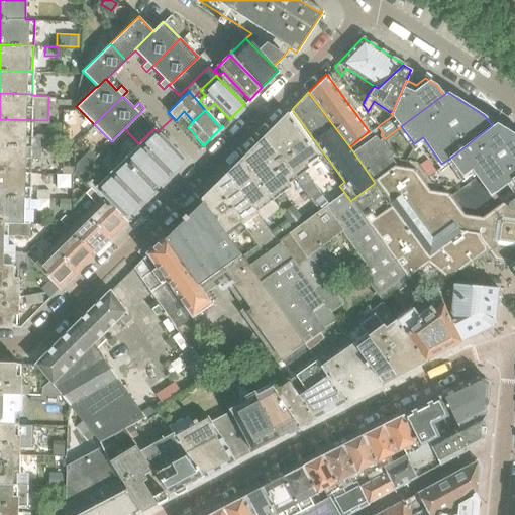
[(305,161),(315,151),(287,113),(287,114),(265,136),(292,175),(291,175),(317,210),(326,203),(317,191),(318,191),(306,174),(305,174),(300,168),(307,163),(305,161)]
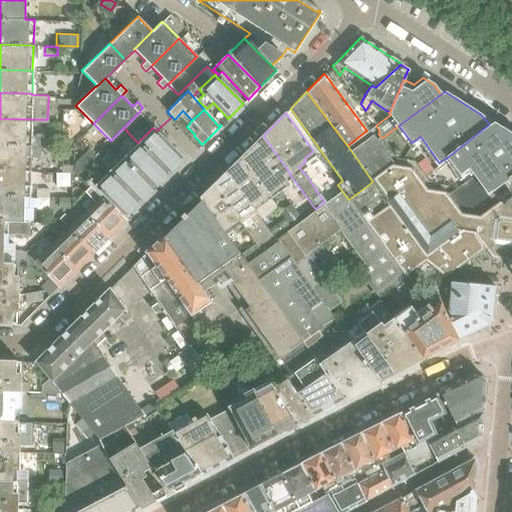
[(47,122),(47,119),(0,118),(0,144),(51,146),(52,134),(34,133),(34,135),(31,135),(31,121),(47,122)]
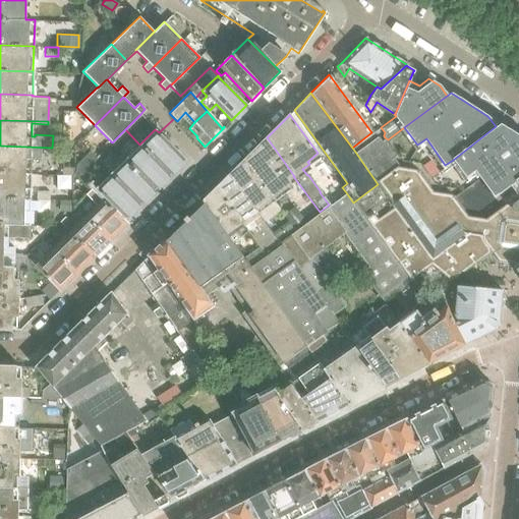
[(494,195),(500,192),(518,178),(518,177),(518,135),(500,123),(496,126),(453,160),(466,176),(474,169),(494,195)]
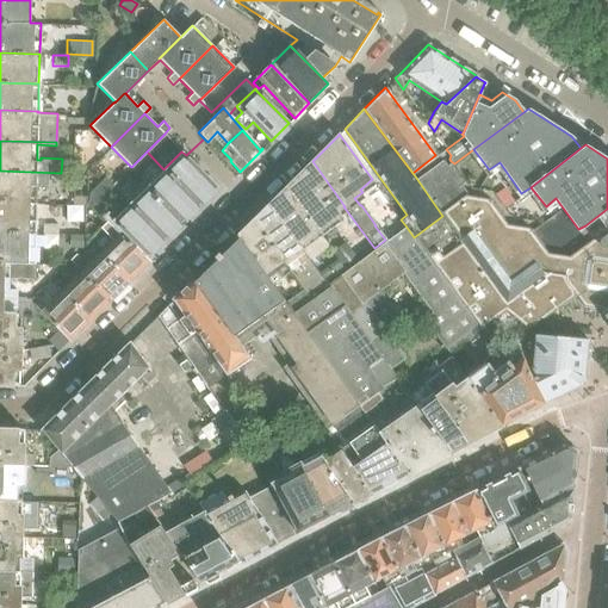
[(181,152),(163,169),(198,203),(216,186),(186,155),(181,152)]
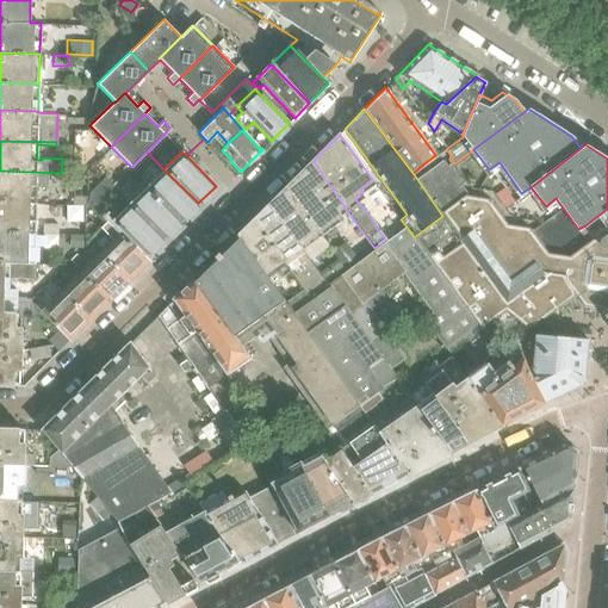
[(547,252),(528,225),(507,222),(488,197),(465,193),(466,191),(460,182),(465,178),(454,163),(451,161),(446,165),(442,159),(416,178),(442,216),(414,237),(479,326),(504,309),(528,328),(575,295),(583,305),(606,309),(606,310),(607,314),(607,211),(607,209),(585,225),(594,236),(568,255),(547,252)]
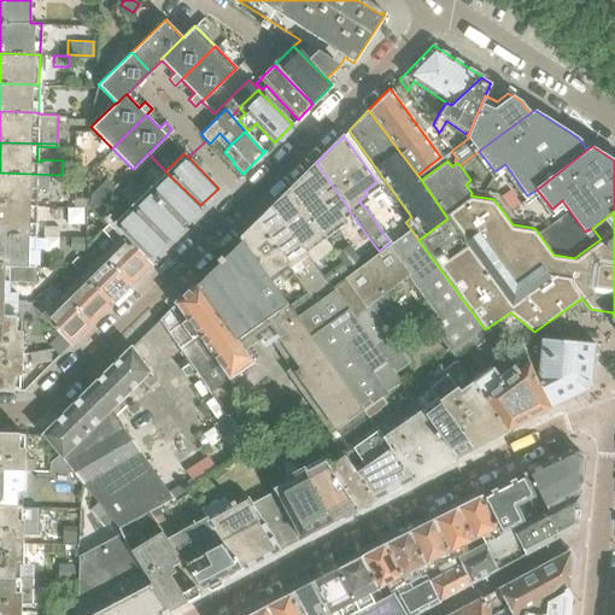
[(347,209),(349,209),(316,163),(290,189),(322,234),(345,217),(341,214),(347,209)]
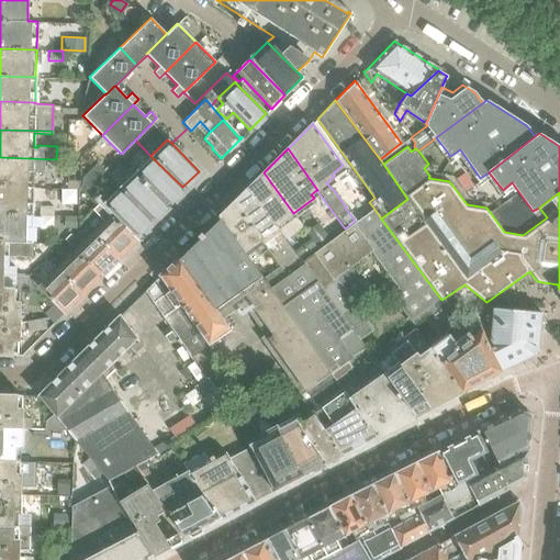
[(150,156),(134,171),(166,203),(182,187),(150,156)]
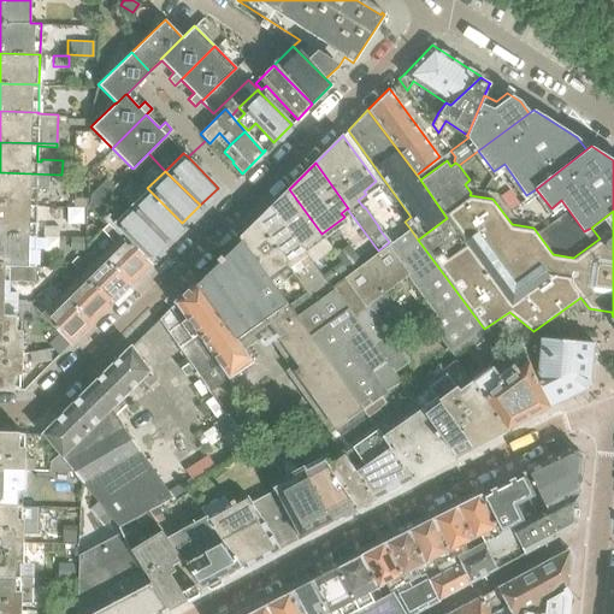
[(62,177),(62,175),(0,172),(0,204),(36,205),(36,188),(47,188),(47,176),(62,177)]
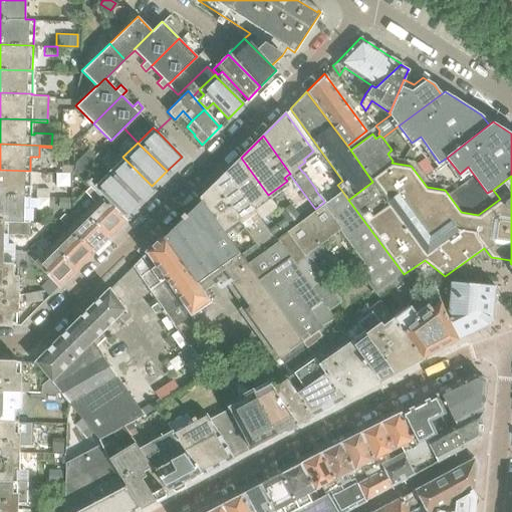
[(87,149),(80,156),(87,163),(94,156),(87,149)]
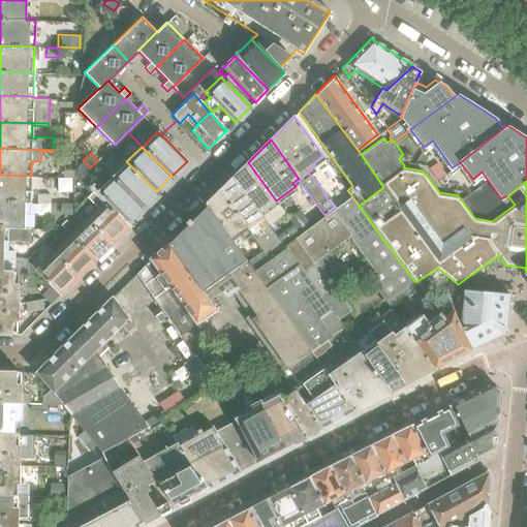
[(75,172),(86,182),(95,173),(90,167),(83,160),(76,166),(75,172)]
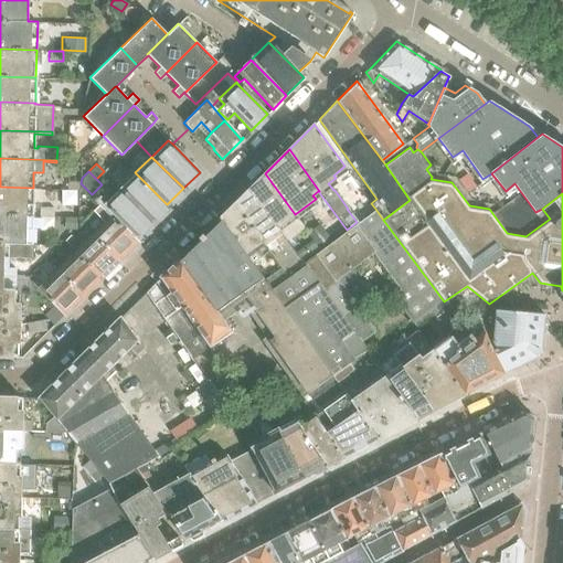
[(135,172),(119,188),(150,220),(167,204),(135,172)]
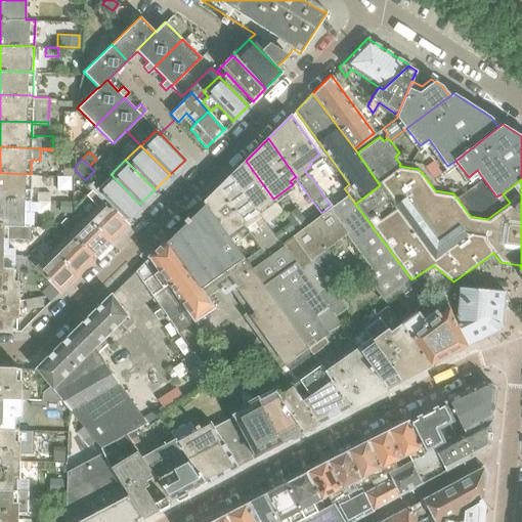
[(257,210),(273,199),(246,161),(230,175),(257,210)]
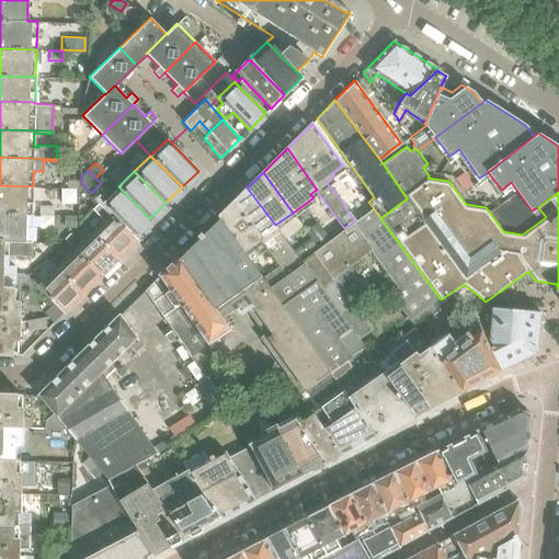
[(471,182),(466,174),(458,180),(464,187),(471,182)]
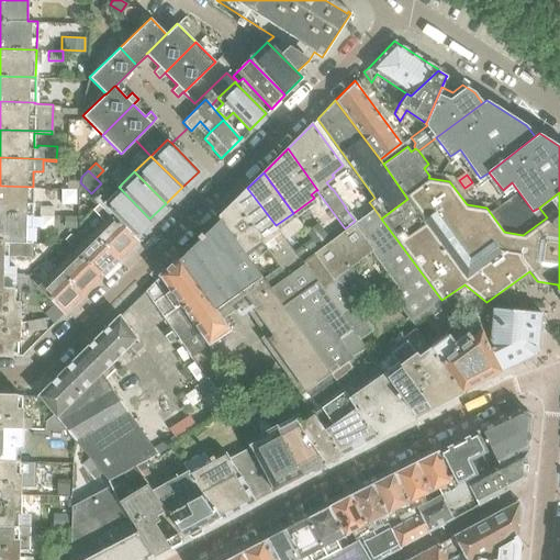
[(0,213),(32,214),(33,187),(0,186),(0,213)]
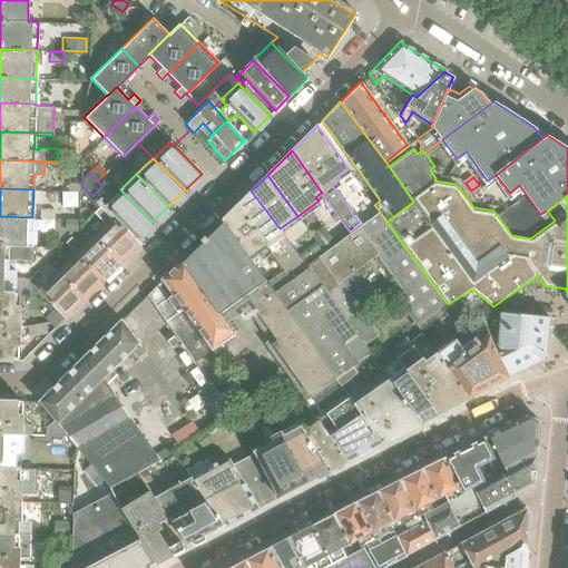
[(152,222),(120,189),(103,207),(126,232),(138,244),(139,244),(135,238),(152,222)]
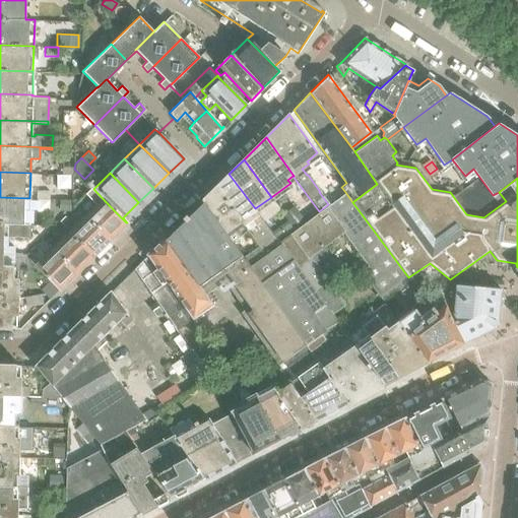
[(255,208),(229,174),(214,188),(247,230),(264,255),(280,243),(279,241),(271,231),(262,218),(255,208)]
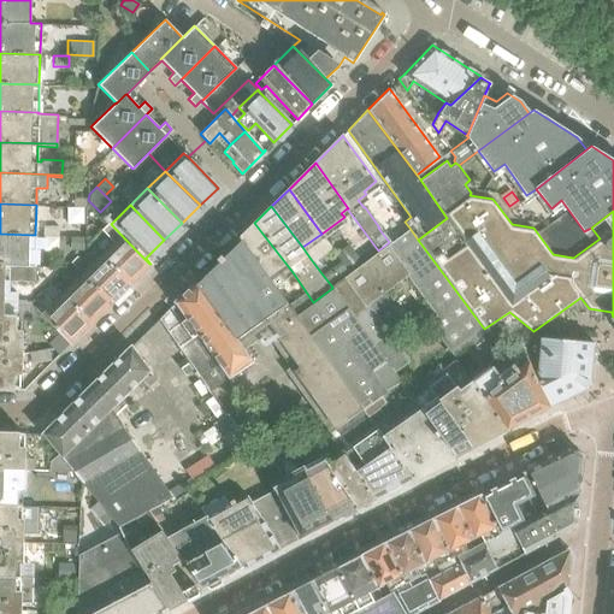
[(101,253),(131,283),(149,264),(136,251),(111,224),(106,220),(100,226),(101,228),(98,231),(106,240),(101,244),(94,237),(89,241),(100,253),(101,253)]
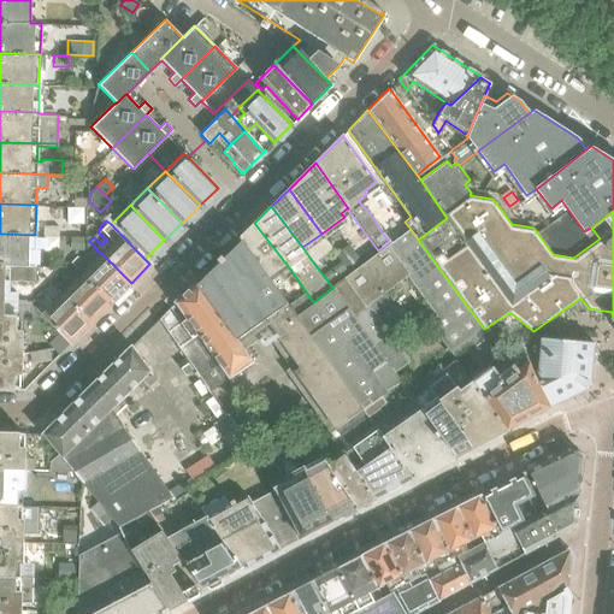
[(275,285),(293,272),(254,223),(238,238),(275,285)]
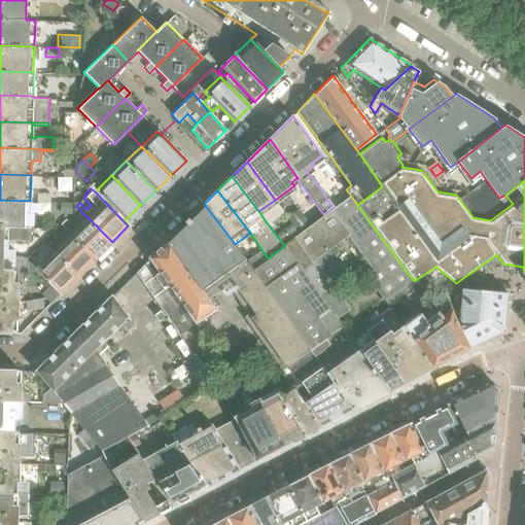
[(36,201),(49,201),(49,193),(36,193),(36,201)]
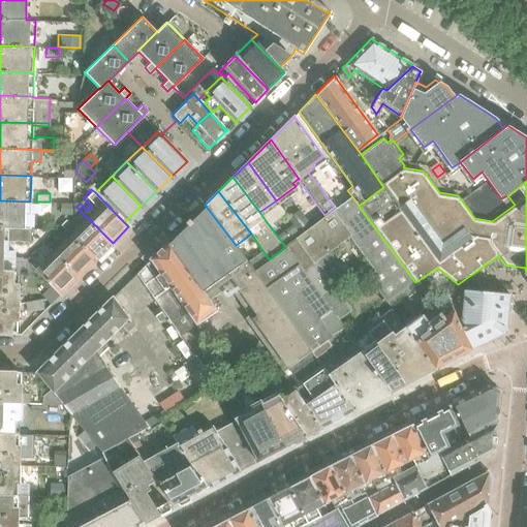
[(328,251),(349,235),(374,270),(367,275),(384,300),(385,299),(389,303),(404,292),(416,283),(415,282),(359,206),(351,195),(334,208),(324,215),(310,225),(299,234),(288,242),(284,245),(285,247),(337,316),(348,307),(333,284),(332,282),(344,273),(328,251)]
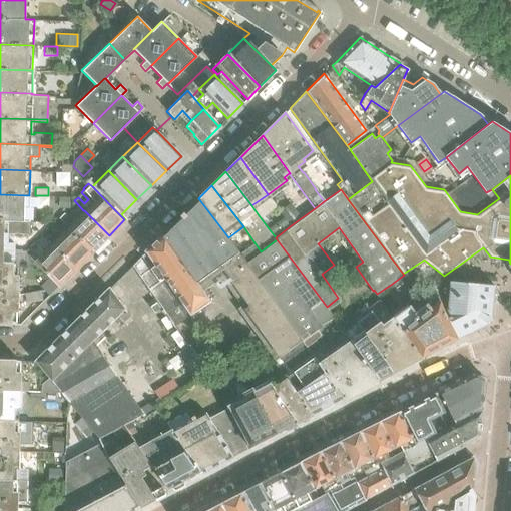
[(0,219),(29,221),(29,195),(0,194),(0,219)]
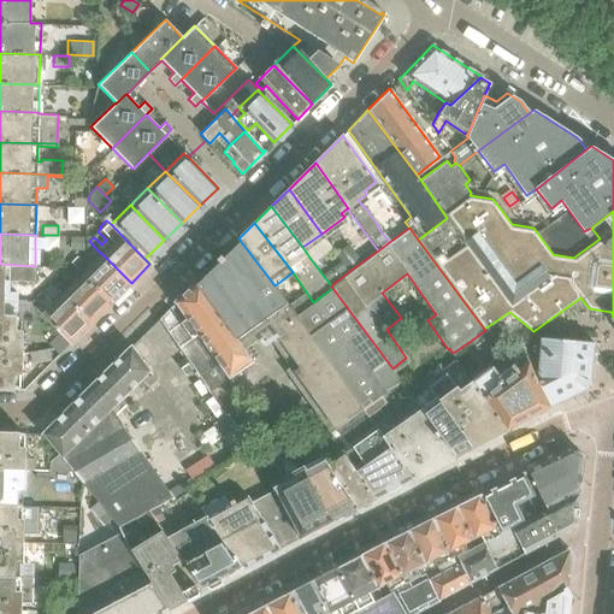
[(69,236),(69,249),(82,249),(82,236),(69,236)]
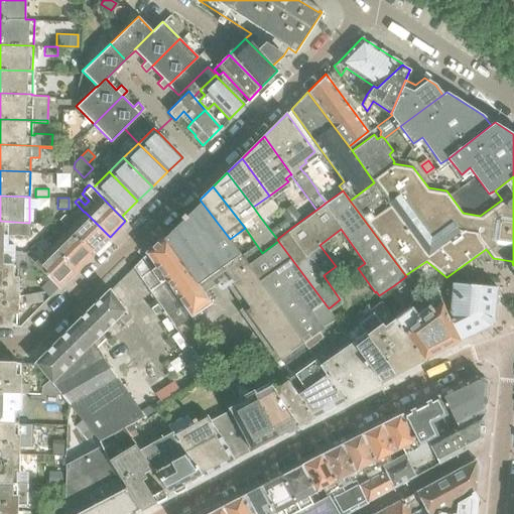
[(247,264),(230,239),(200,200),(198,202),(200,205),(187,217),(184,215),(163,236),(201,287),(224,270),(230,279),(249,306),(245,309),(263,335),(278,356),(280,359),(281,358),(303,342),(248,265),(247,264)]
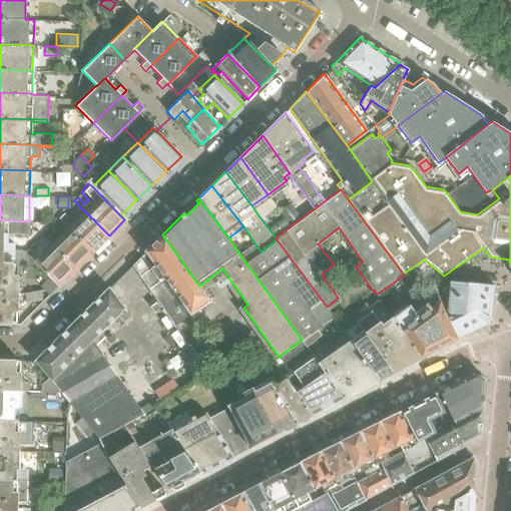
[(293,207),(289,201),(278,210),(283,215),(287,221),(290,226),(301,218),(293,207)]
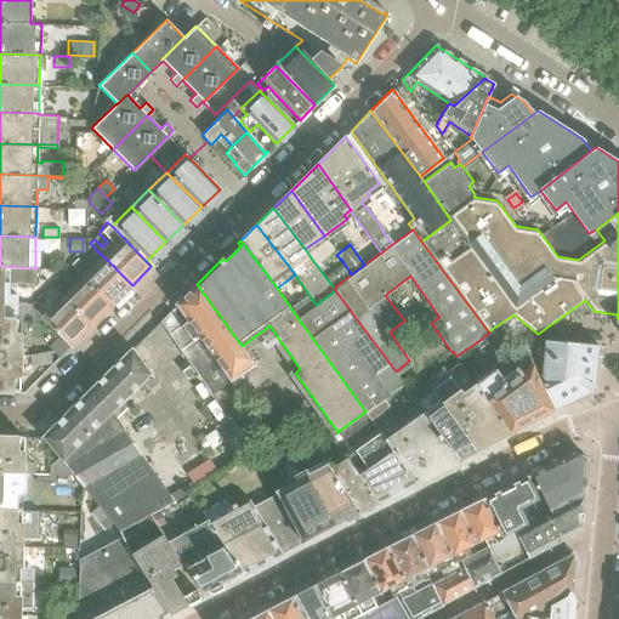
[(112,306),(132,285),(102,255),(101,255),(81,274),(112,306)]
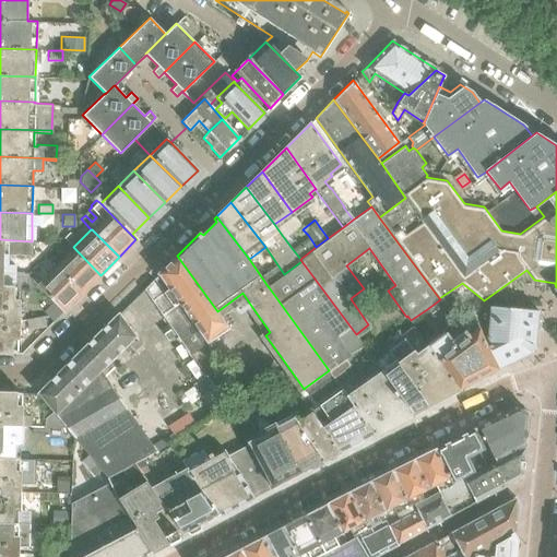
[(316,247),(312,241),(308,235),(292,248),(300,259),(305,256),(316,247)]
